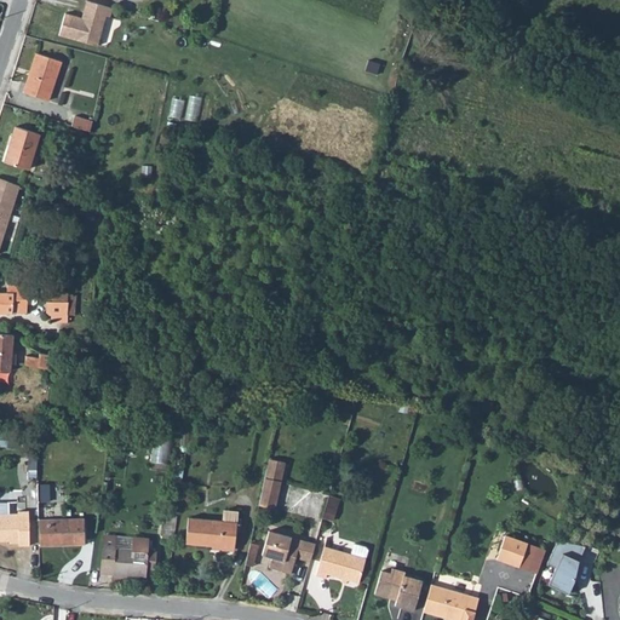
[(108,10),(81,4),(76,21),(61,16),(55,39),(93,49),(101,18),(105,18),(108,10)]
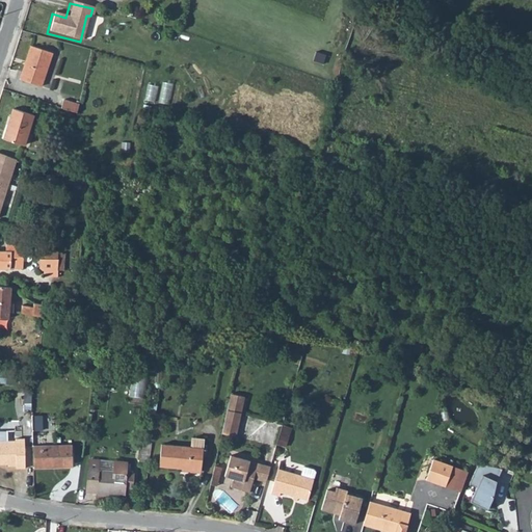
[(29,49),(19,82),(37,88),(49,55),(29,49)]
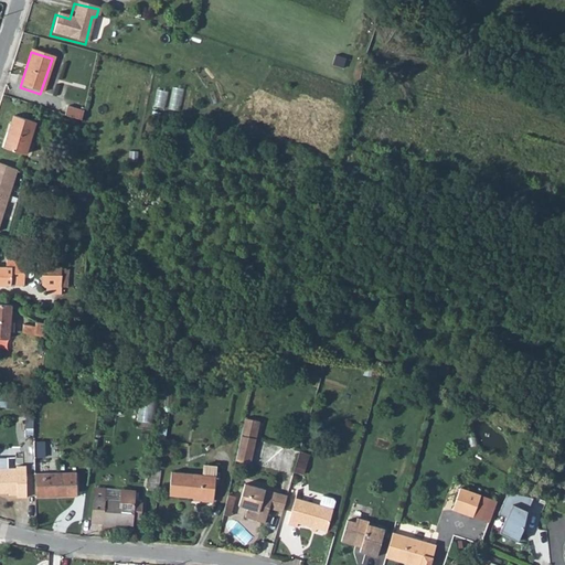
[(68,105),(65,114),(83,119),(85,109),(68,105)]
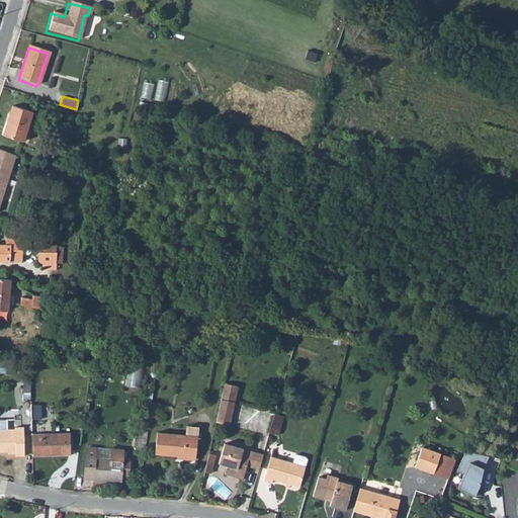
[(12,103),(3,133),(22,139),(32,109),(12,103)]
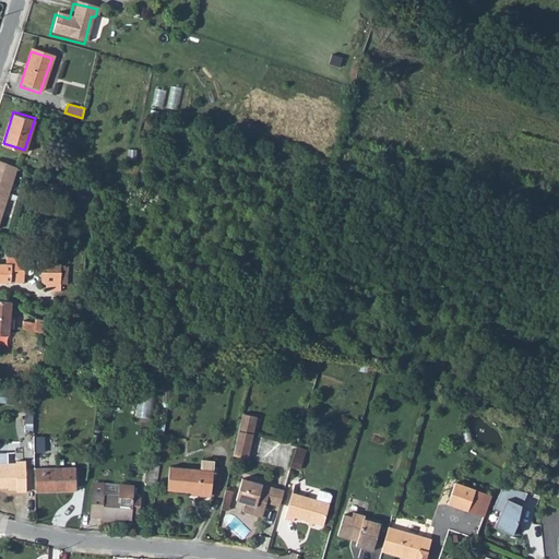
[(0,195),(8,198),(18,167),(0,159),(0,195)]
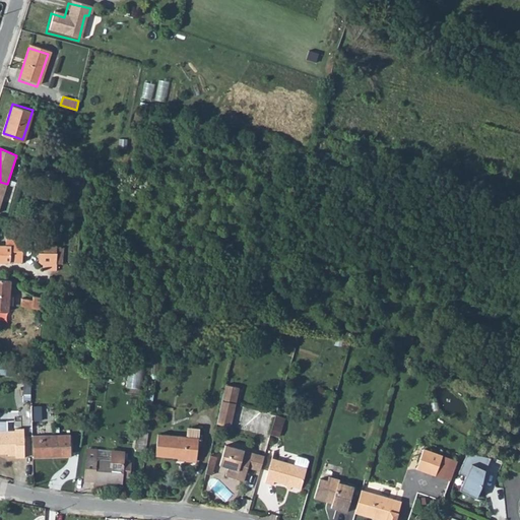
[(0,246),(0,262),(24,264),(25,248),(25,241),(8,240),(7,247),(0,246)]
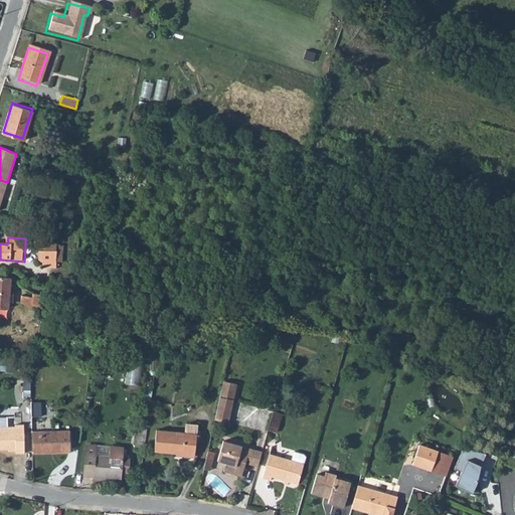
[(42,247),(40,263),(57,264),(58,248),(42,247)]
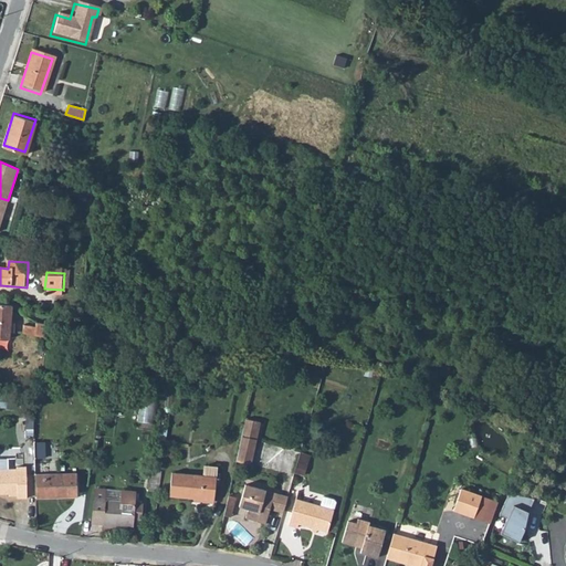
[(0,336),(11,338),(14,306),(0,304),(0,336)]
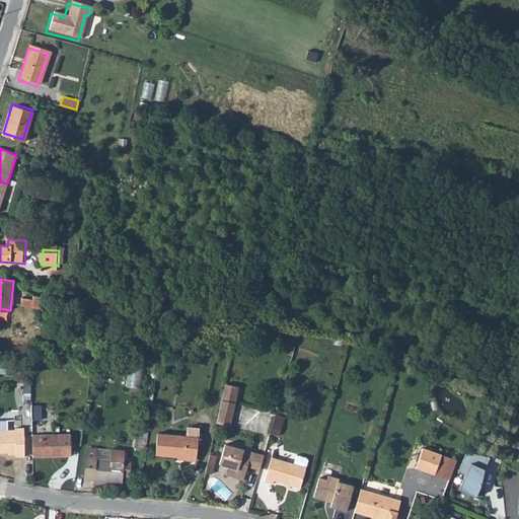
[(20,307),(45,312),(47,300),(34,299),(33,302),(21,299),(20,307)]
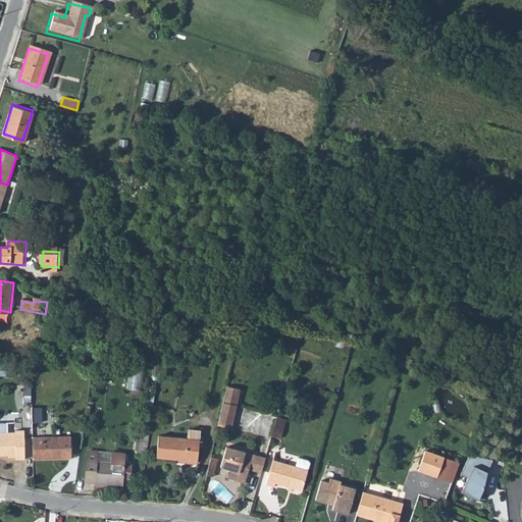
[(344,342),(327,337),(325,346),(343,349),(344,342)]
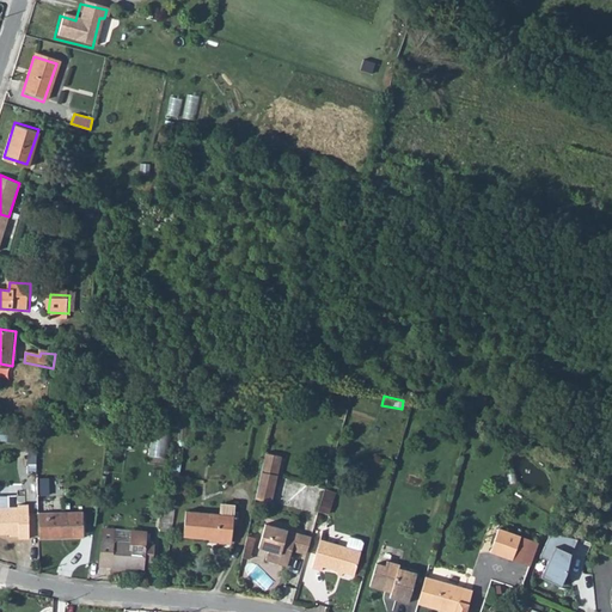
[(461,426),(469,427),(471,417),(463,416),(461,426)]
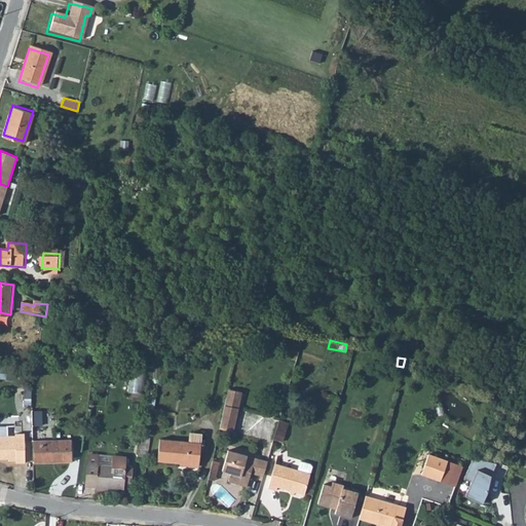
[(133,368),(130,390),(144,391),(146,369),(133,368)]
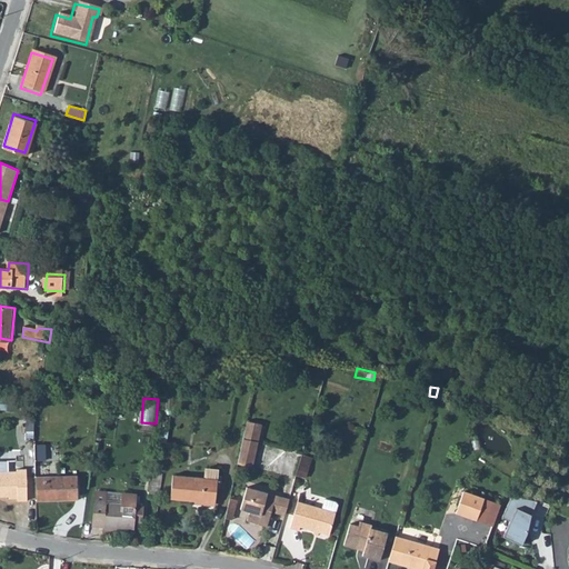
[(262,425),(247,420),(243,438),(258,441),(262,425)]
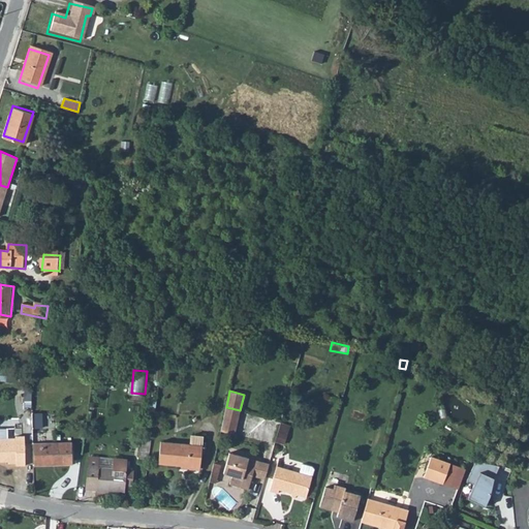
[(35,411),(35,426),(55,427),(55,411),(35,411)]
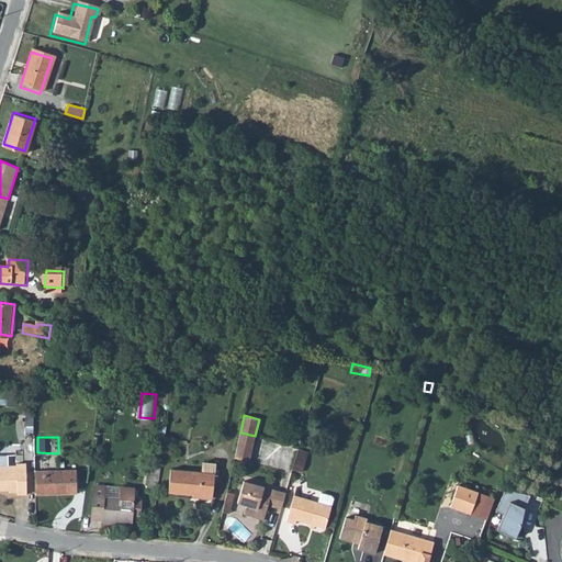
[(300,448),(294,468),(304,470),(310,450),(300,448)]
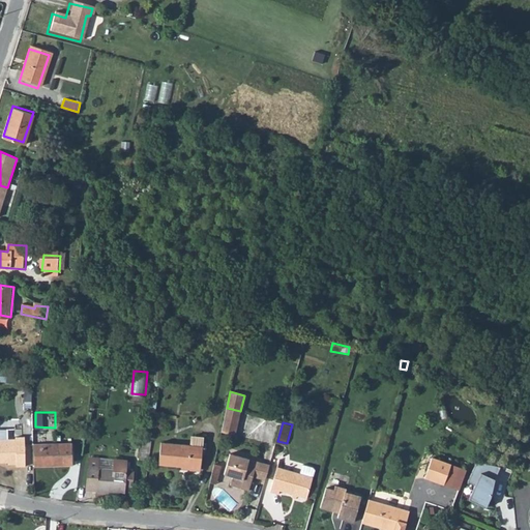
[(158,465),(201,468),(203,446),(202,446),(203,437),(192,436),(190,445),(162,442),(158,465)]
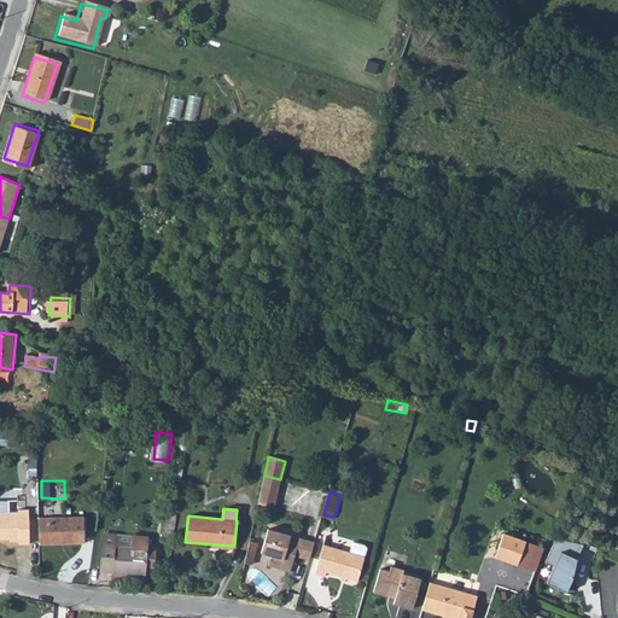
[(19,544),(30,543),(29,509),(18,509),(17,512),(0,512),(0,538),(10,540),(10,541),(19,541),(19,544)]
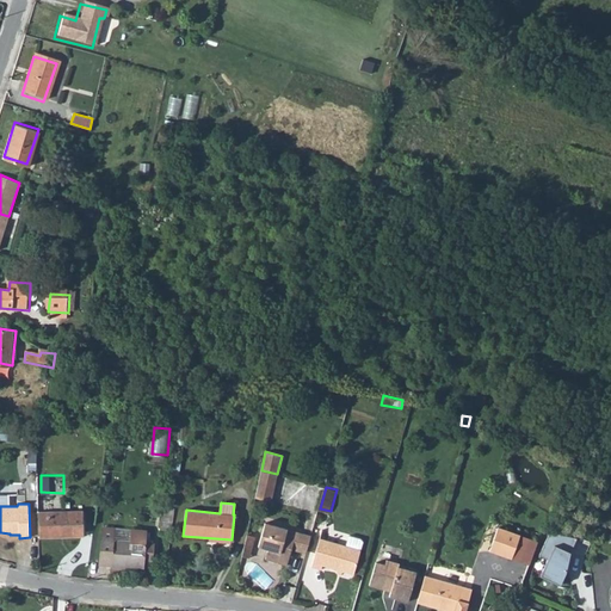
[(39,537),(84,536),(82,511),(38,512),(39,537)]
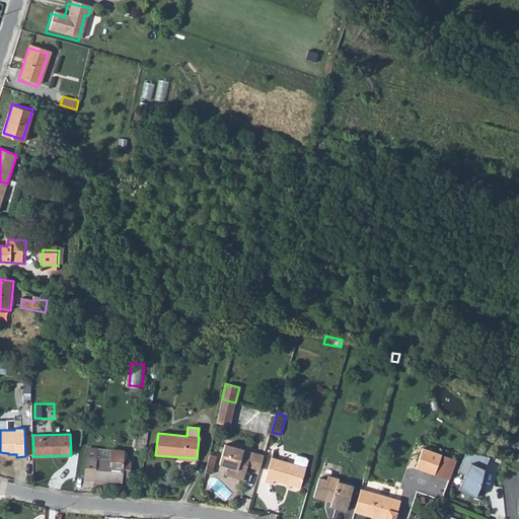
[(136,452),(145,453),(147,440),(138,439),(136,452)]
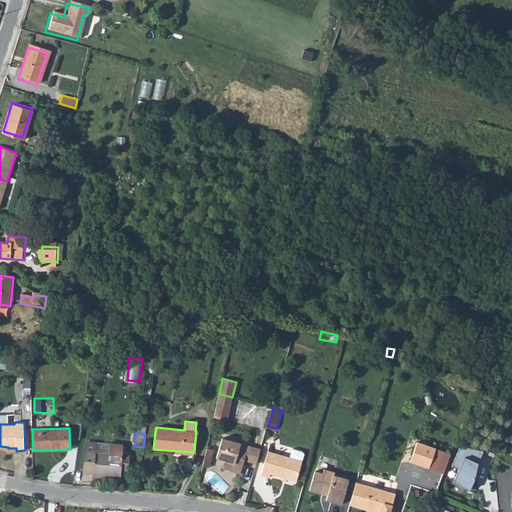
[(249,462),(253,448),(222,438),(216,458),(225,460),(222,468),(241,474),(244,460),(249,462)]
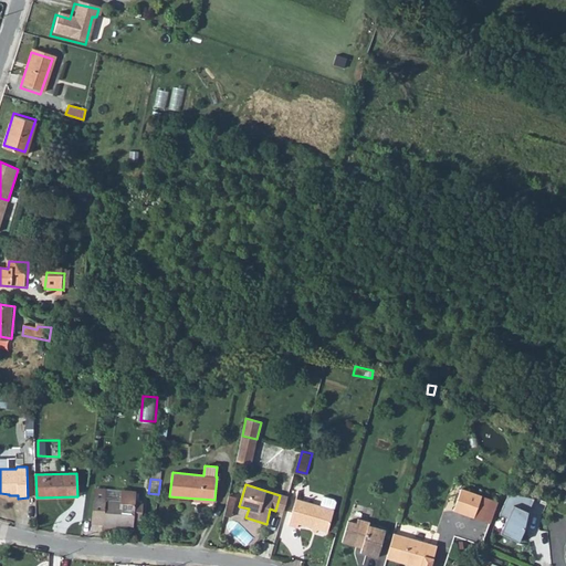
[(460,485),(452,507),(475,515),(483,494),(460,485)]
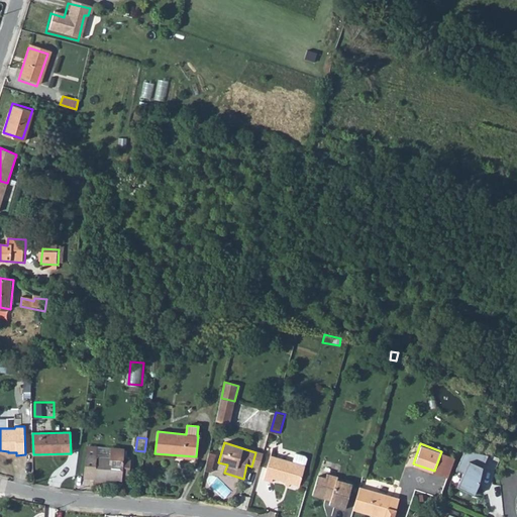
[(97,447),(87,446),(85,478),(121,481),(122,474),(129,475),(130,460),(123,459),(124,449),(111,448),(110,458),(96,457),(97,447)]
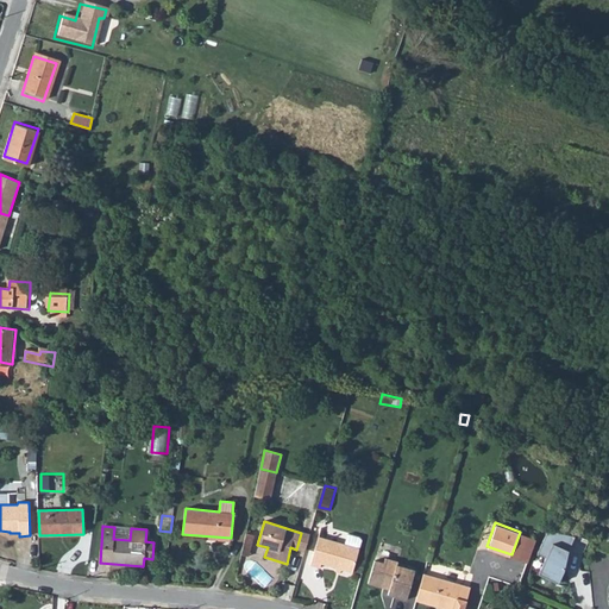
[(528,560),(537,538),(520,532),(512,554),(528,560)]
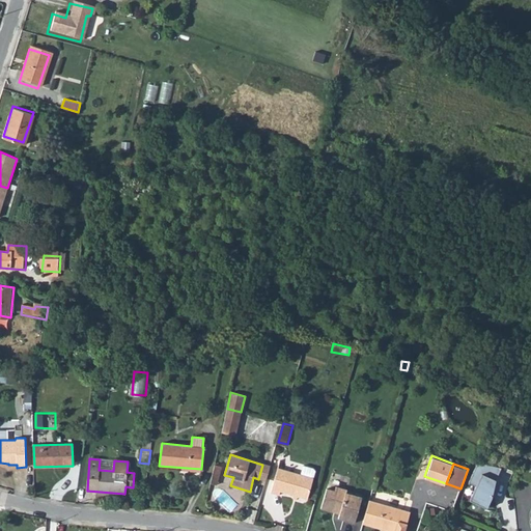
[(217,485),(222,467),(215,465),(211,483),(217,485)]
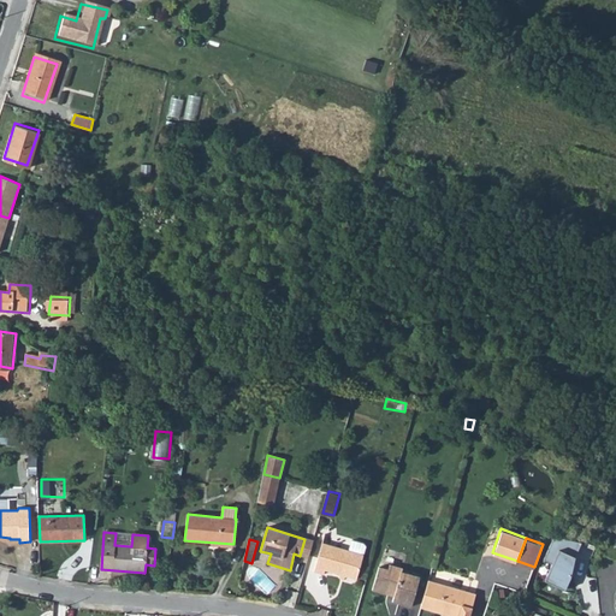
[(313,542),(304,539),(300,556),(308,558),(313,542)]
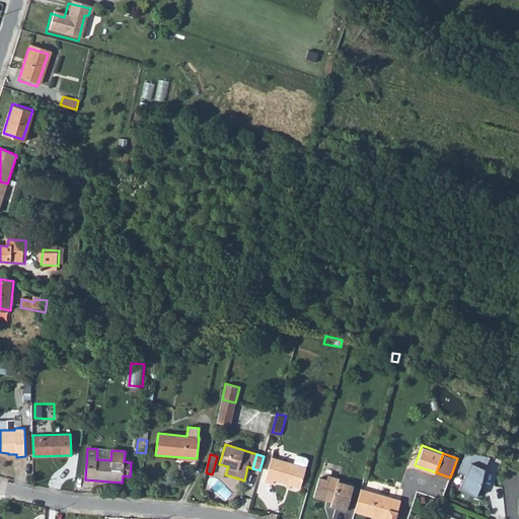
[(294,463),(306,467),(308,460),(306,457),(296,455),(294,463)]
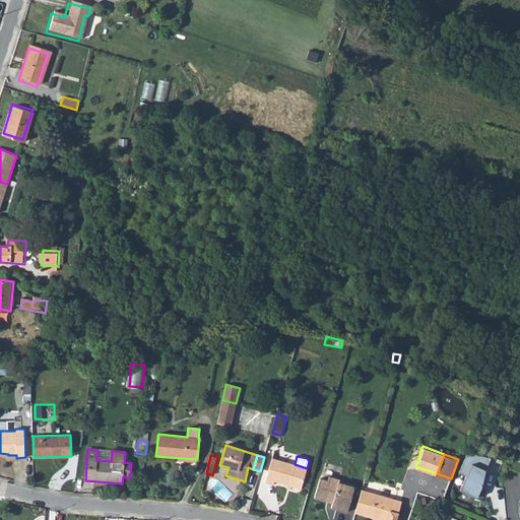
[(486,463),(466,456),(458,476),(465,479),(460,492),(479,499),(481,485),(478,483),(486,463)]
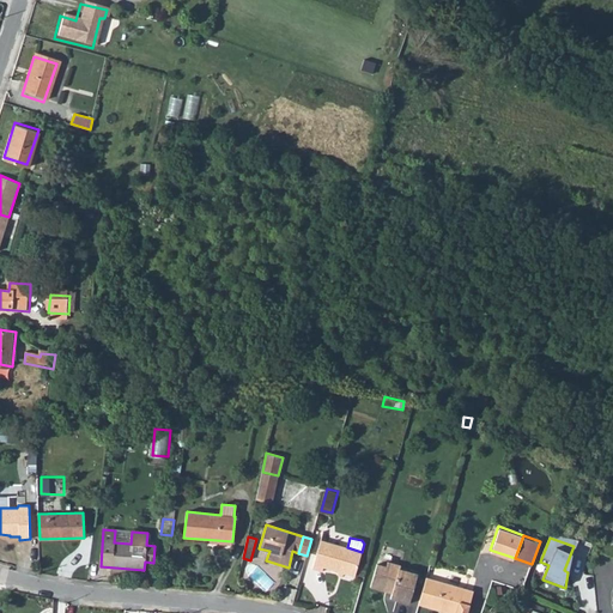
[(321,540),(313,569),(322,571),(323,568),(354,576),(362,552),(347,547),(321,540)]
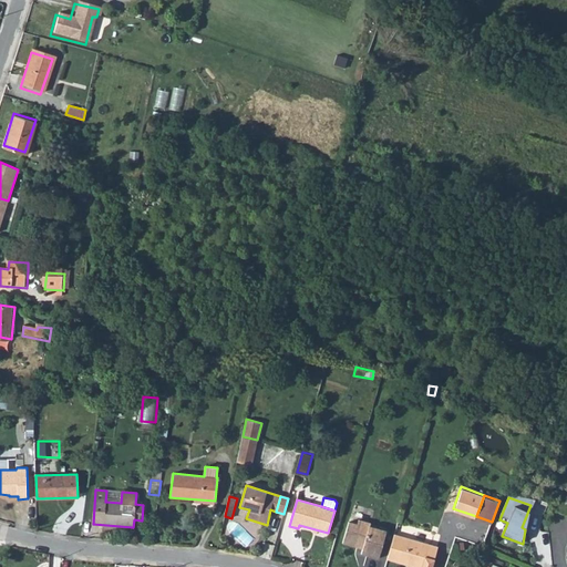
[(379,558),(387,531),(370,526),(371,523),(359,519),(358,524),(349,522),(342,543),(362,548),(361,554),(379,558)]
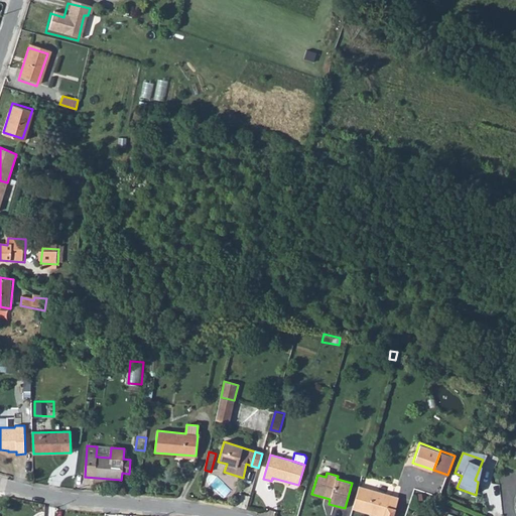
[(359,486),(353,509),(376,515),(393,515),(398,497),(359,486)]
